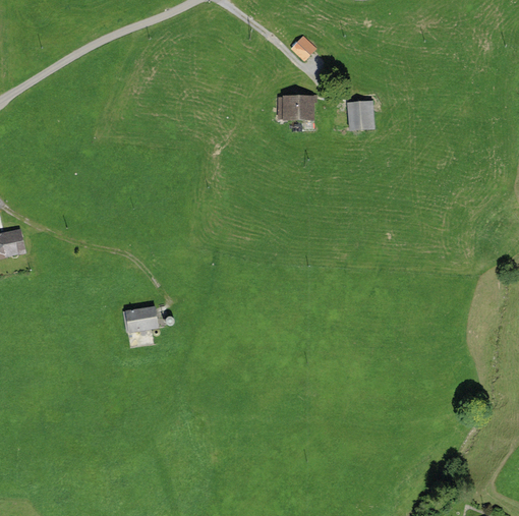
[(306,32),(291,46),(305,60),(321,46),(306,32)]
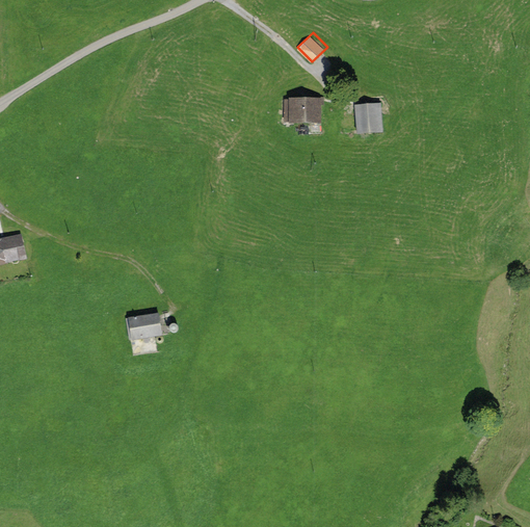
[(322,96),(286,97),(286,123),(322,123),(322,96)]
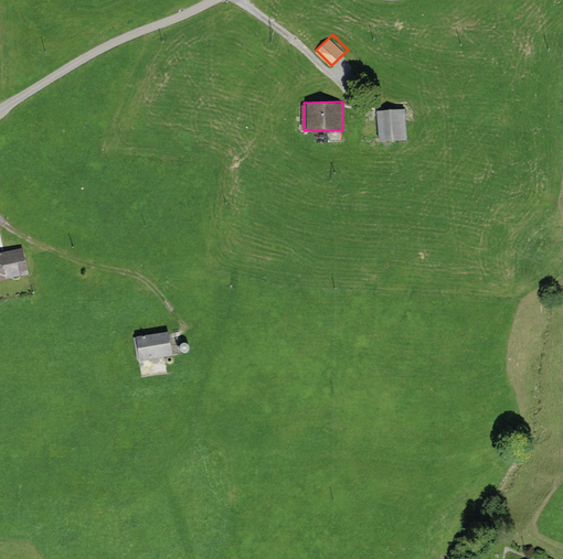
[(405,108),(378,108),(378,141),(405,141),(405,108)]
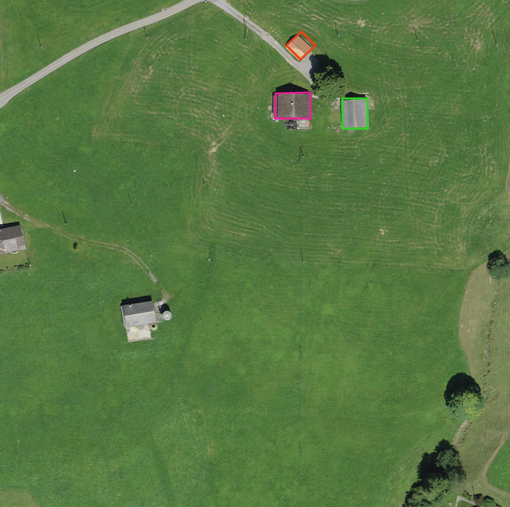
[(18,222),(0,225),(0,248),(23,244),(18,222)]
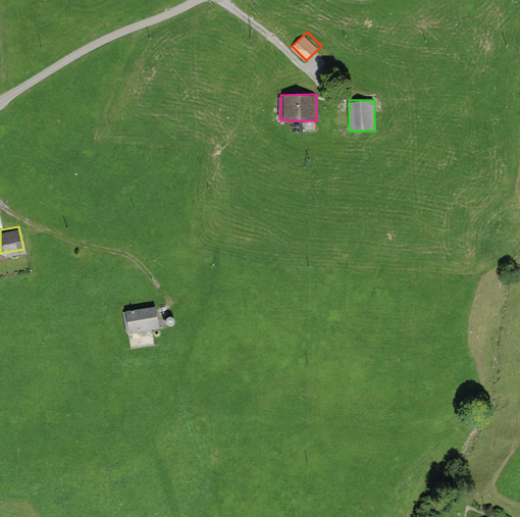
[(152,302),(122,307),(125,329),(156,324),(152,302)]
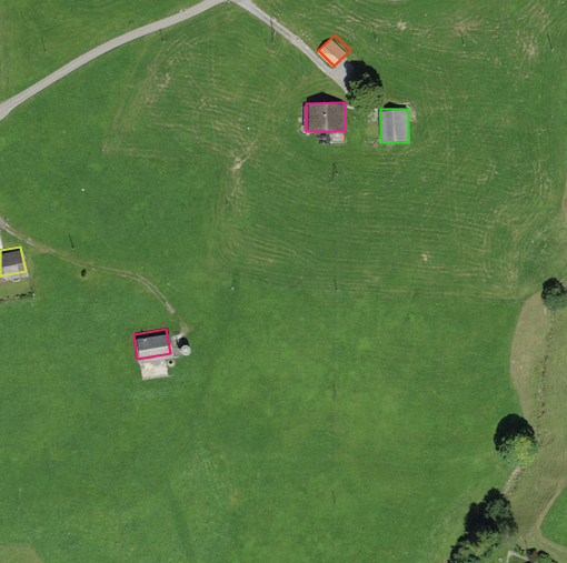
All buildings are outlined.
